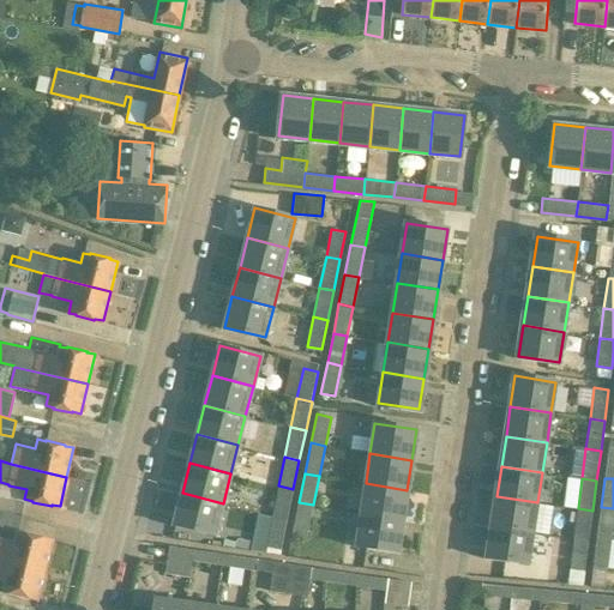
[(366,483),(361,513),(402,519),(407,490),(366,483)]
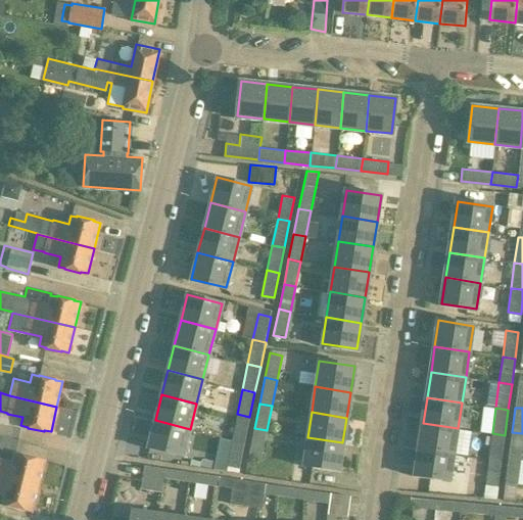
[(237,414),(232,439),(244,442),(249,417),(237,414)]
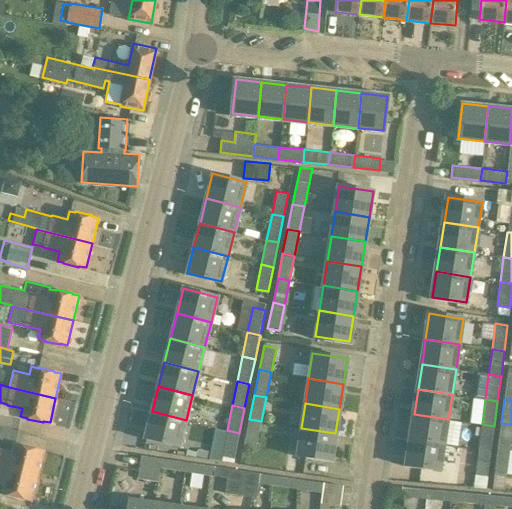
[(179,445),(186,420),(152,411),(145,436),(179,445)]
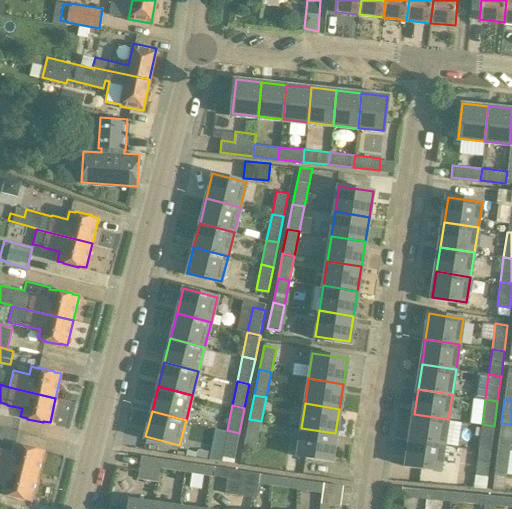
[(444,444),(448,419),(414,414),(410,439),(444,444)]
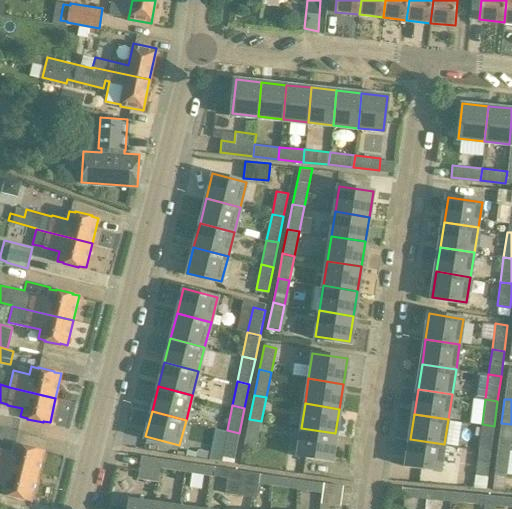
[(256,447),(261,421),(249,419),(243,444),(256,447)]
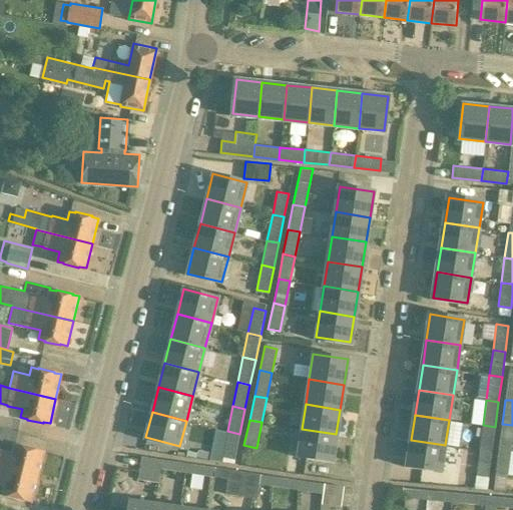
[(512,425),(502,424),(498,449),(511,451),(512,435),(512,425)]
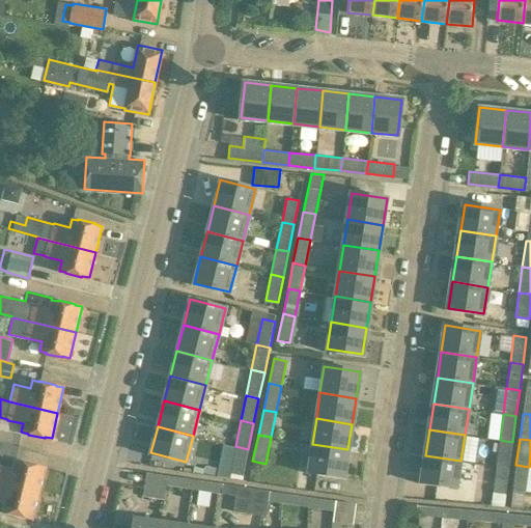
[(509,468),(512,442),(500,440),(496,466),(509,468)]
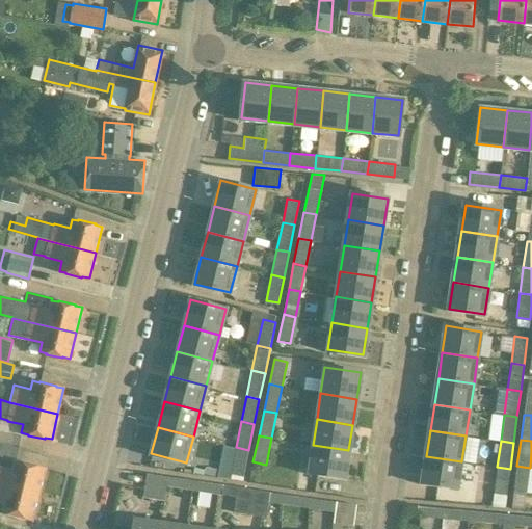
[(344,477),(348,450),(313,445),(309,472),(344,477)]
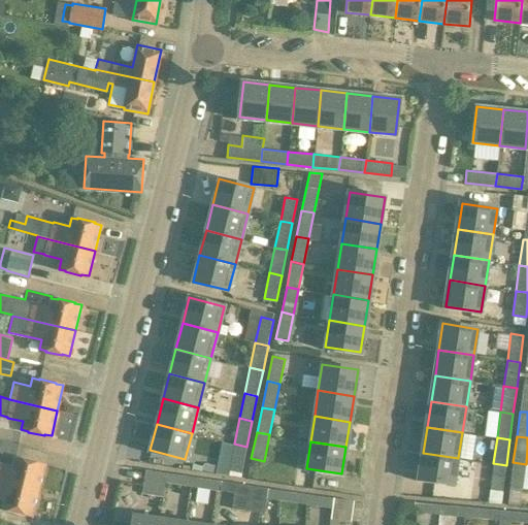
[(241,472),(246,447),(234,444),(230,465),(229,469),(241,472)]
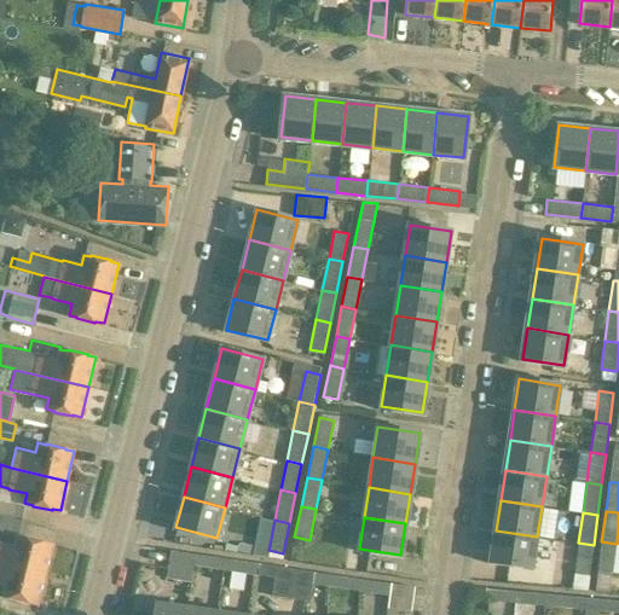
[(547,556),(534,553),(537,537),(496,531),(491,561),(509,564),(507,579),(543,585),(547,556)]
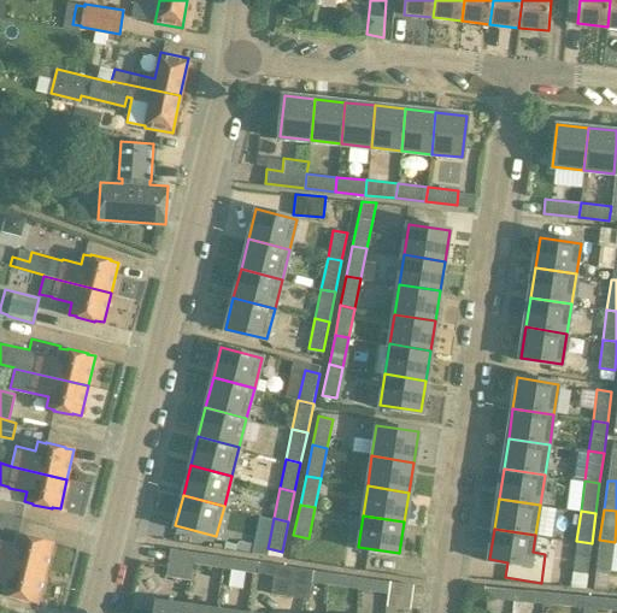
[(17,534),(16,542),(0,538),(0,560),(45,572),(52,542),(45,541),(45,540),(27,535),(25,536),(17,534)]
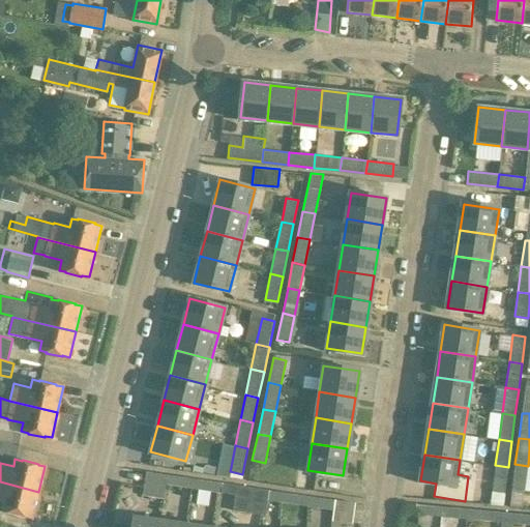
[(218,464),(216,475),(229,477),(230,471),(231,467),(218,464)]
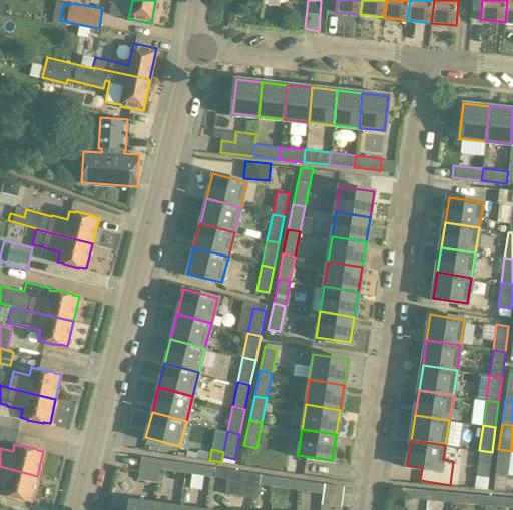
[(508,475),(511,451),(498,449),(495,473),(508,475)]
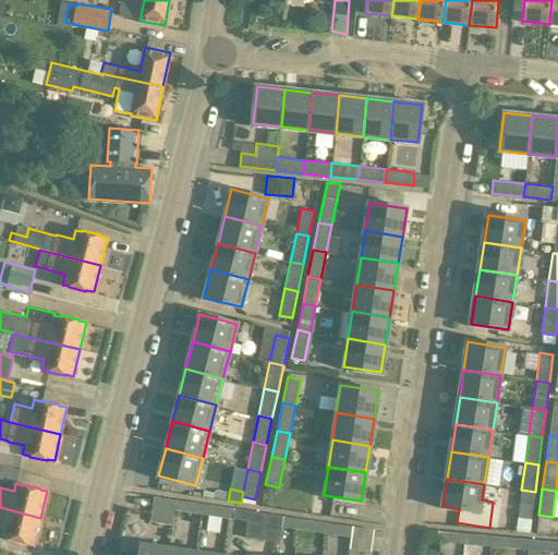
[(531,518),(535,492),(521,490),(518,516),(531,518)]
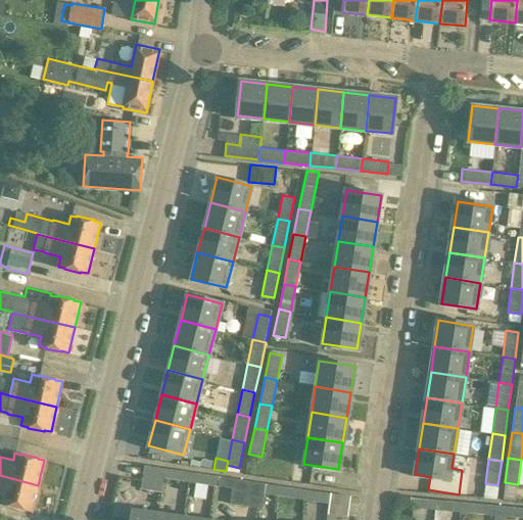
[(140,488),(146,489),(161,491),(163,477),(164,467),(144,464),(140,488)]
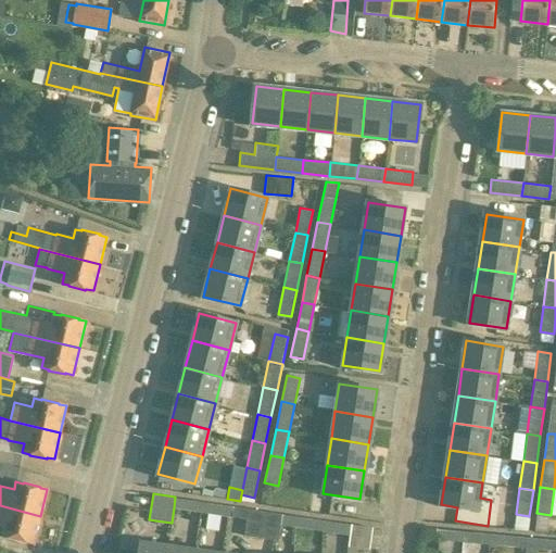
[(174,507),(199,511),(200,500),(175,497),(174,507)]
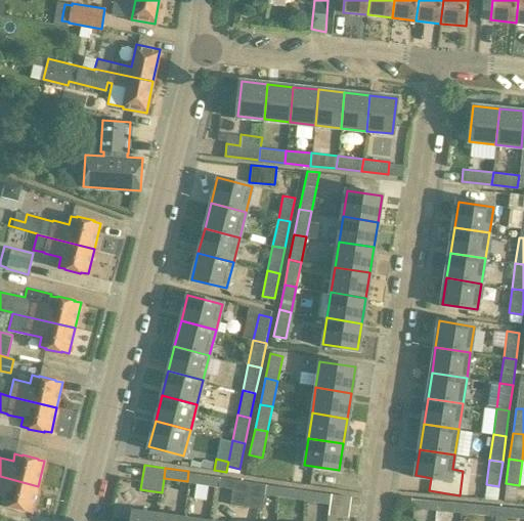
[(187,481),(212,485),(214,475),(188,471),(187,481)]
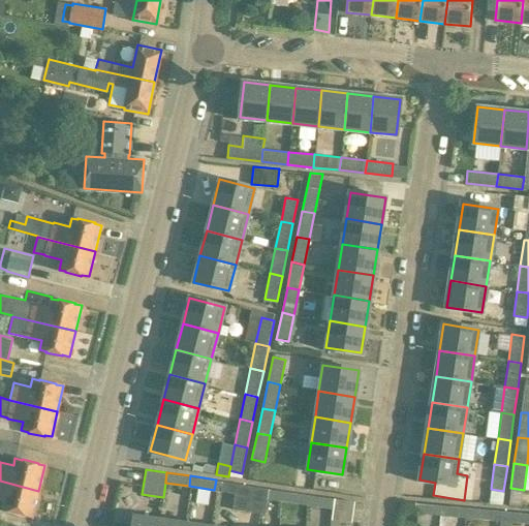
[(214,490),(235,493),(237,482),(216,480),(214,490)]
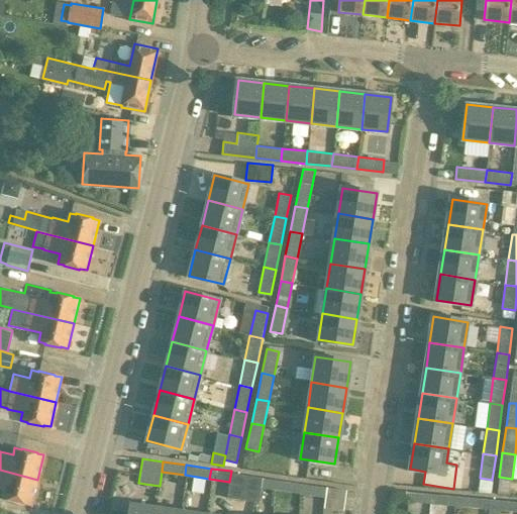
[(31,505),(37,480),(0,470),(0,488),(4,489),(2,497),(9,498),(9,500),(24,504),(24,503),(31,505)]
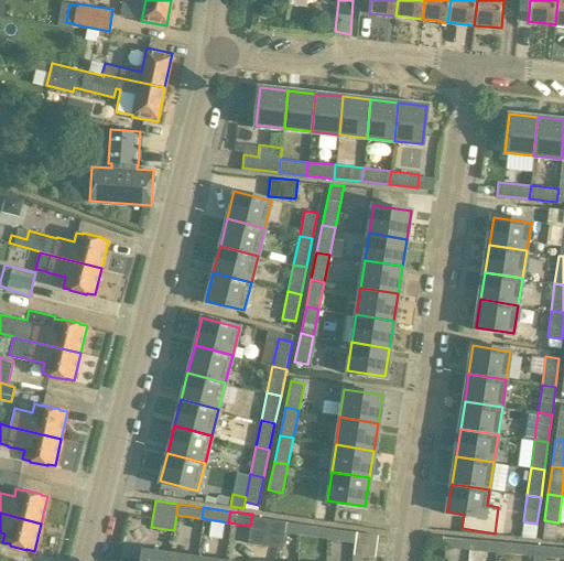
[(248,541),(266,545),(269,517),(252,514),(250,526),(248,541)]
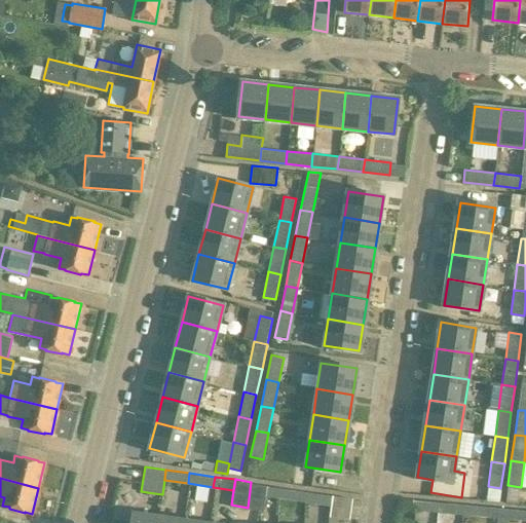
[(263,510),(265,495),(267,484),(251,482),(248,508),(263,510)]
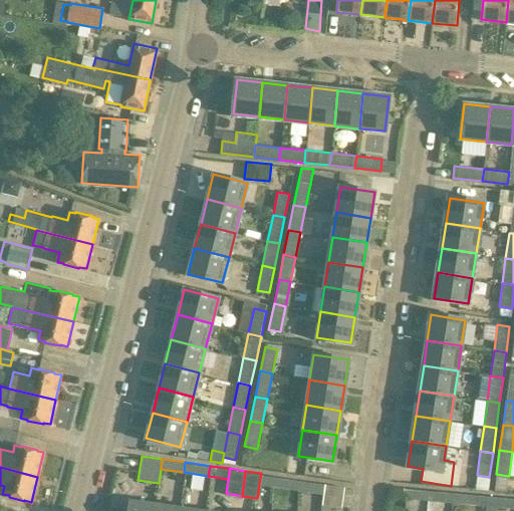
[(259,484),(272,486),(274,475),(261,473),(259,484)]
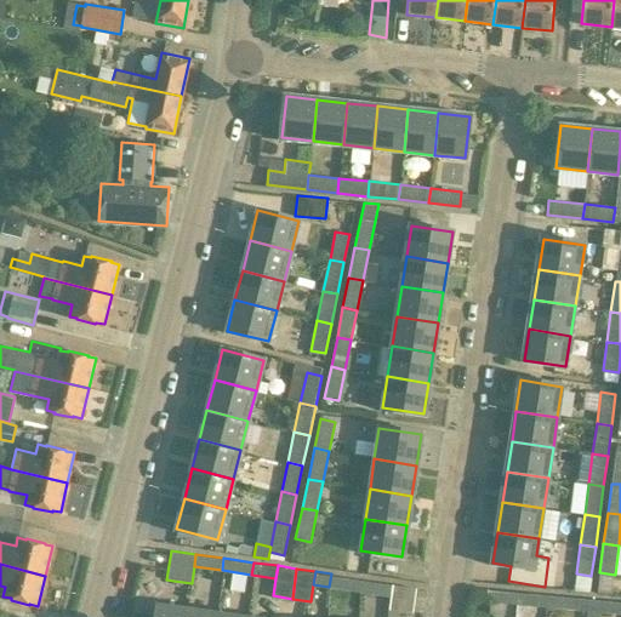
[(329,587),(359,592),(360,577),(331,573),(329,587)]
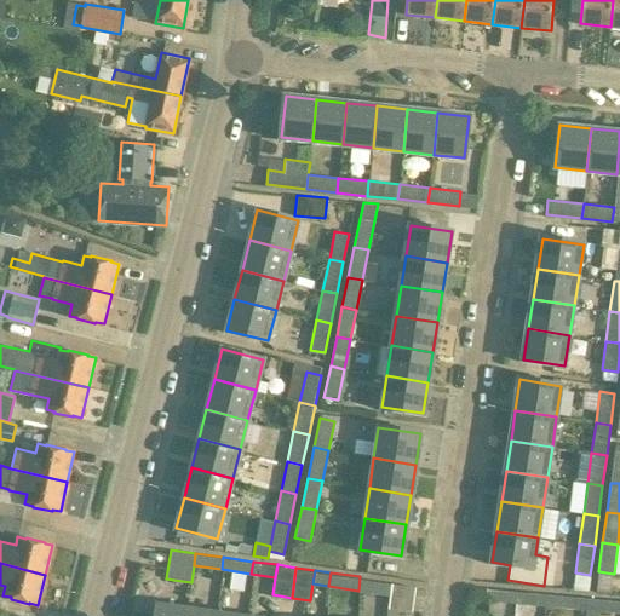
[(359,591),(389,596),(391,581),(360,576),(359,591)]
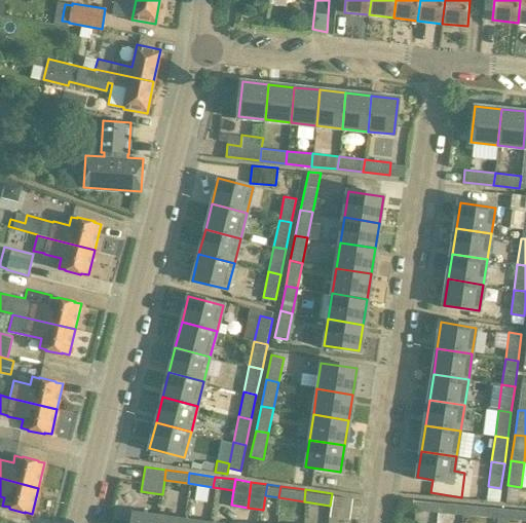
[(412,509),(438,511),(439,501),(413,499),(412,509)]
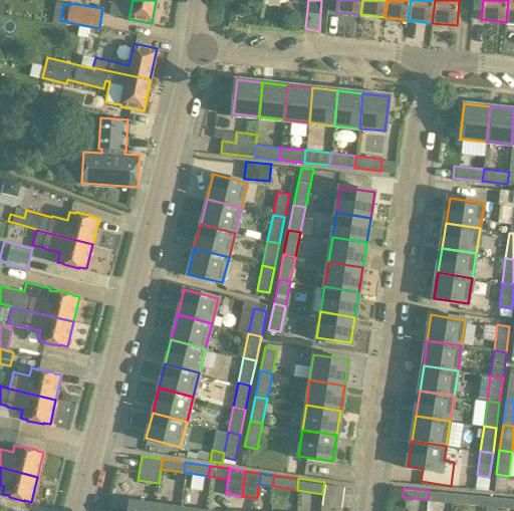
[(428,499),(452,501),(453,492),(429,490),(428,499)]
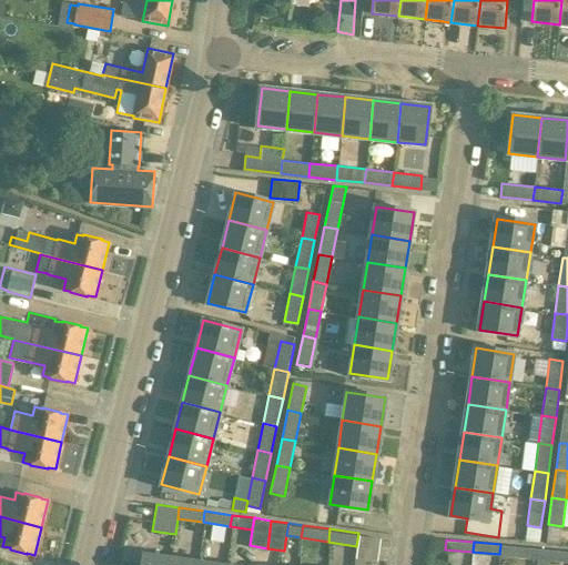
[(536,564),(538,547),(500,544),(499,554),(524,556),(521,564),(536,564)]
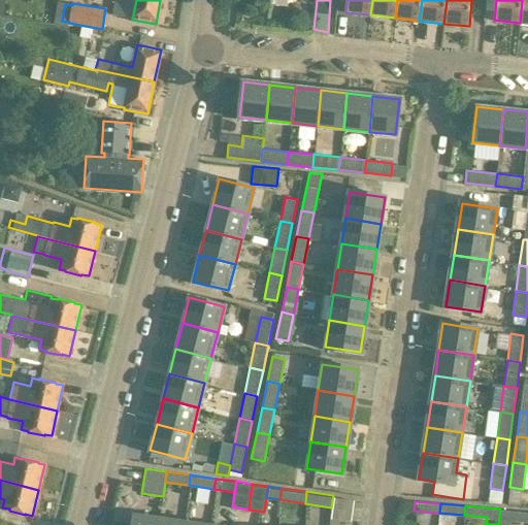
[(112,519),(132,522),(131,524),(157,524),(159,517),(134,514),(134,510),(114,506),(112,519)]
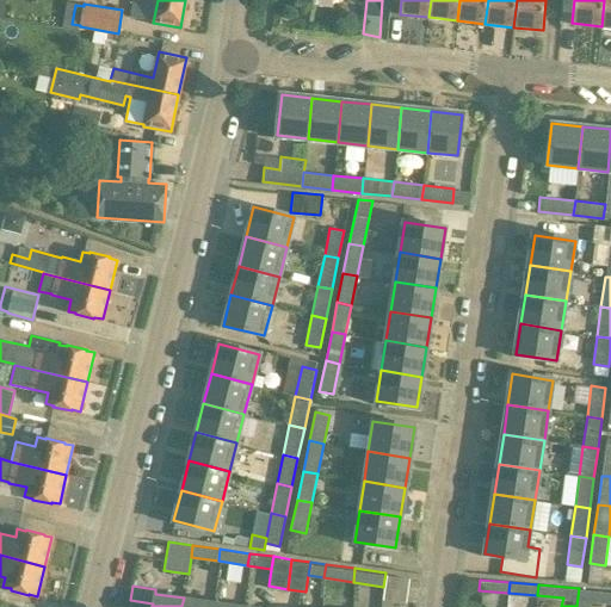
[(610,590),(579,588),(576,606),(606,606),(608,602),(610,602),(610,590)]
